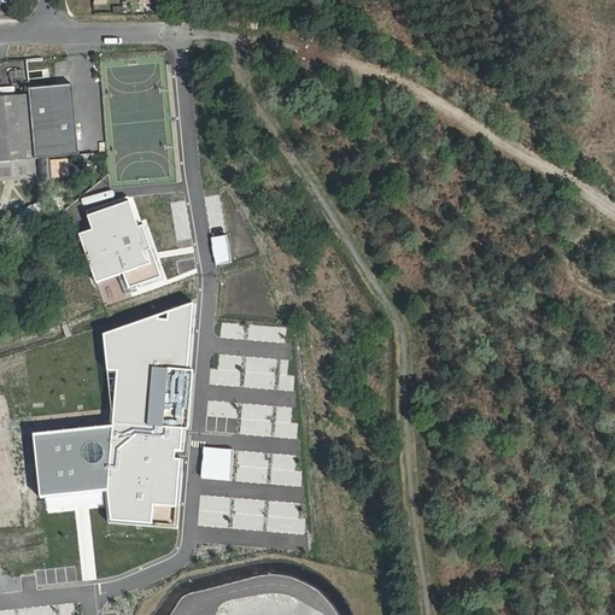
[(7,86),(21,85),(19,71),(6,72),(7,86)]
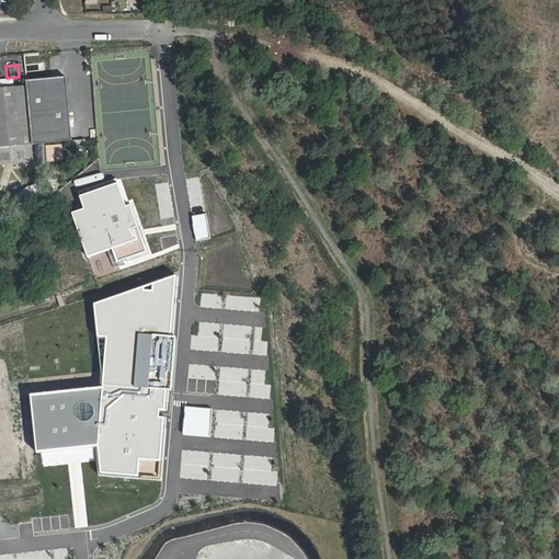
[(65,77),(25,80),(25,86),(31,144),(70,140),(65,77)]
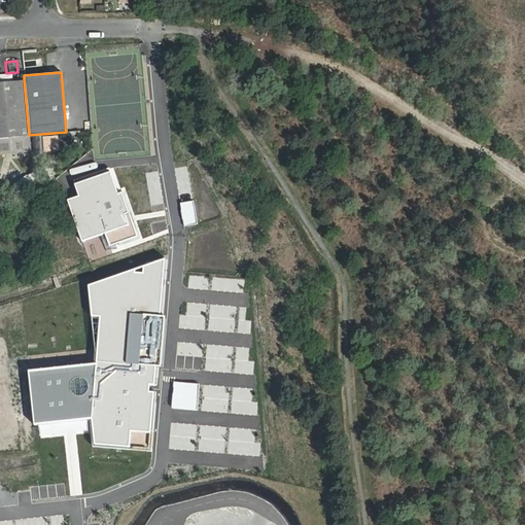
[(24,80),(0,81),(0,152),(30,150),(24,80)]
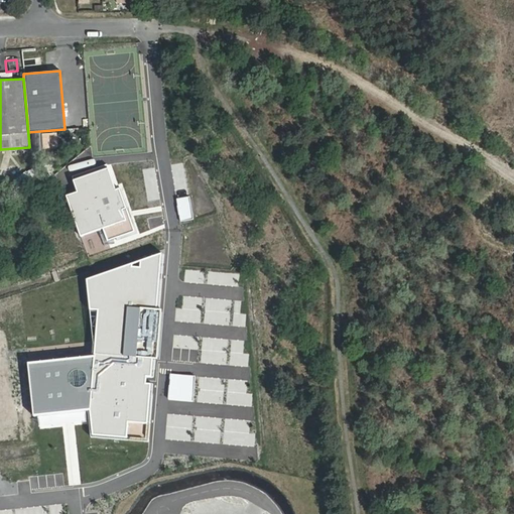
[(67,194),(80,236),(102,228),(106,239),(133,230),(129,218),(125,207),(119,186),(115,188),(107,166),(73,179),(76,190),(67,194)]
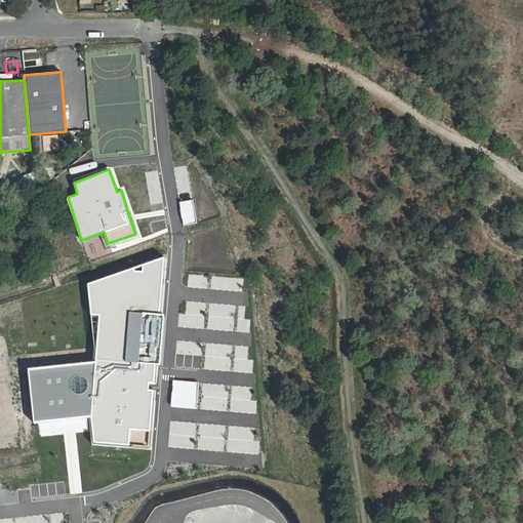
[(191,198),(177,200),(183,225),(196,223),(191,198)]
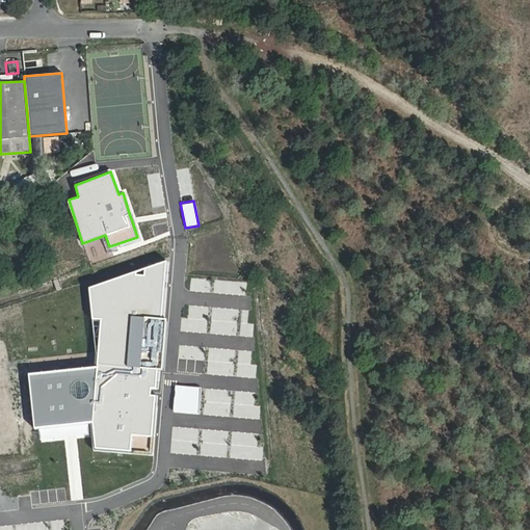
[(29,373),(33,427),(91,421),(91,448),(150,454),(167,258),(89,286),(97,354),(96,366),(29,373)]
